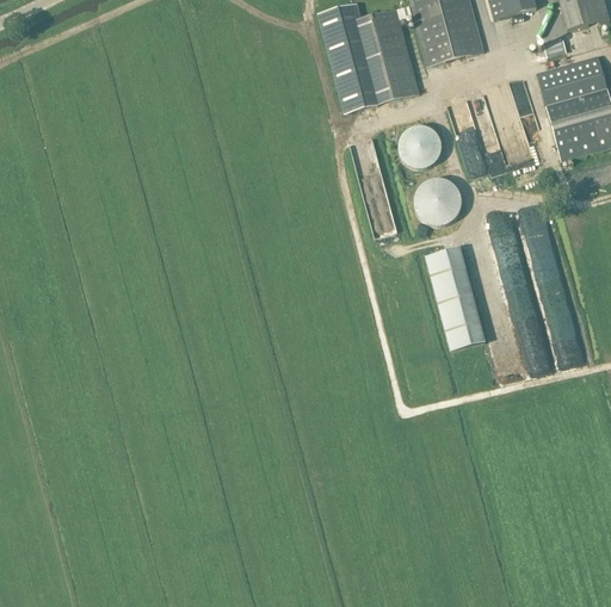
[(407,0),(409,6),(412,17),(426,68),(483,53),(469,0),(407,0)]
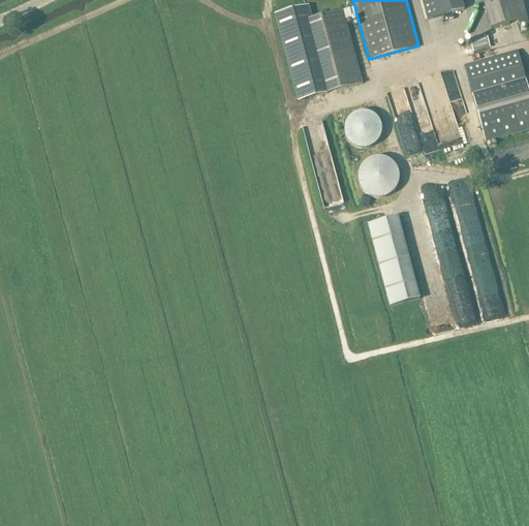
[(423,0),(428,17),(464,7),(462,0),(423,0)]
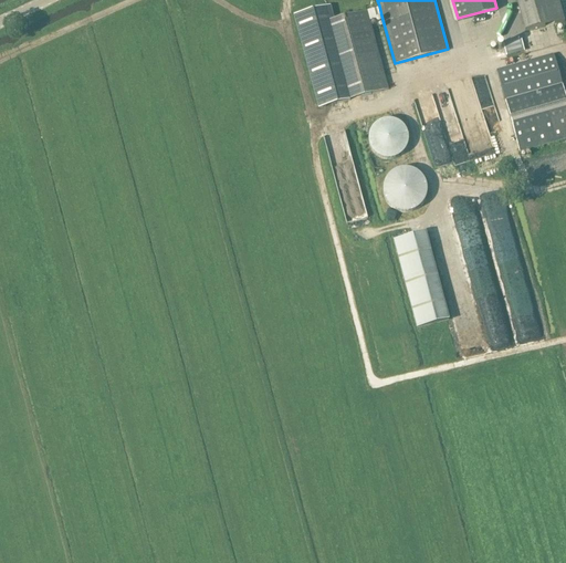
[(516,0),(524,29),(565,18),(559,0),(516,0)]
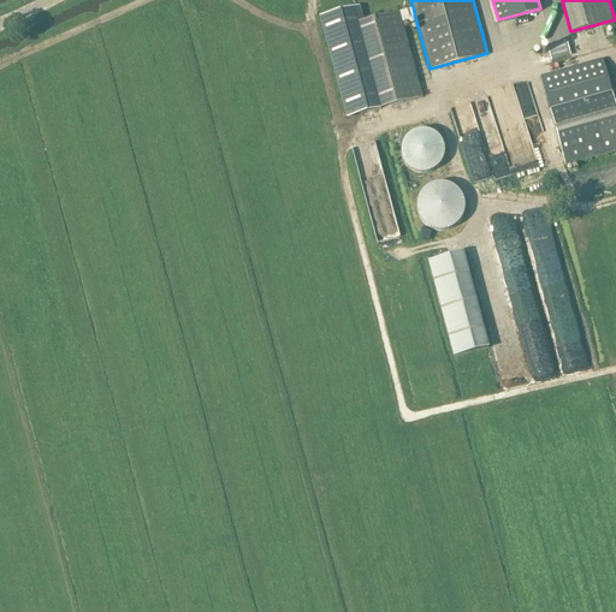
[(347,116),(380,106),(422,95),(402,19),(415,17),(413,6),(400,10),(365,18),(360,5),(354,6),(319,15),(347,116)]
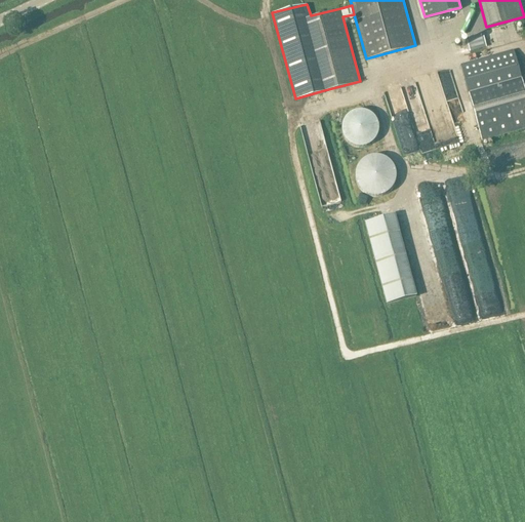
[(460,63),(481,139),(524,126),(524,88),(514,47),(460,63)]
